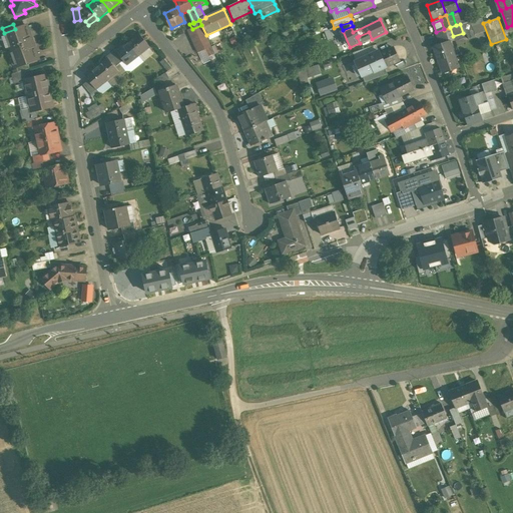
[(4,33),(3,34),(4,36),(3,37),(4,41),(6,41),(9,50),(32,42),(26,25),(15,29),(4,33)]
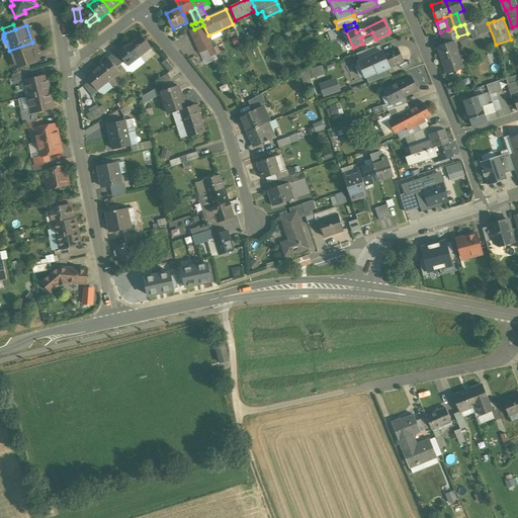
[(194,29),(190,31),(195,42),(208,36),(208,35),(203,25),(194,29)]
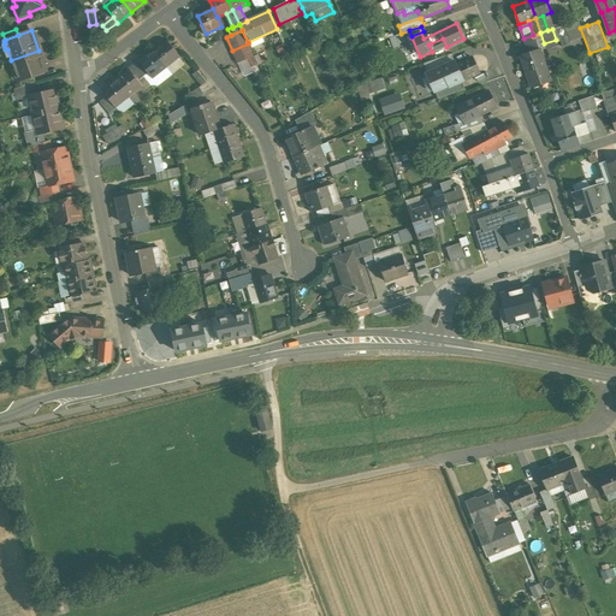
[(412,37),(408,31),(390,39),(394,48),(400,46),(398,43),(412,37)]
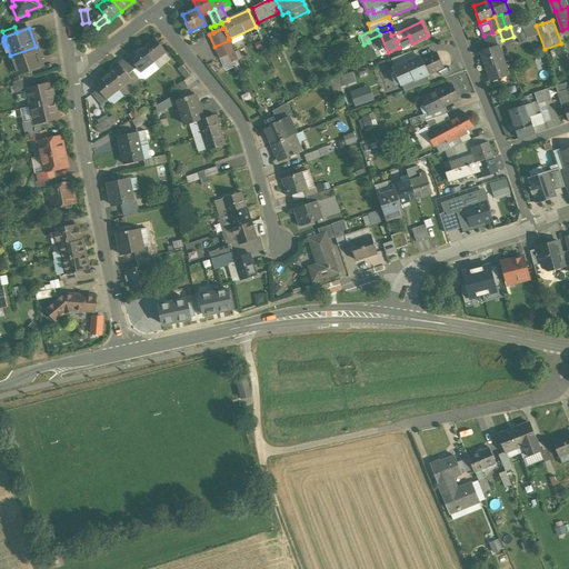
[(498,31),(492,33),(492,32),(483,36),(486,42),(500,37),(498,31)]
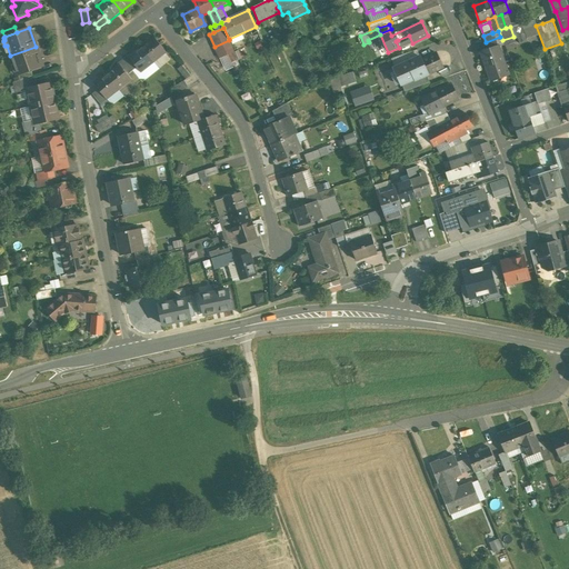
[(409,36),(398,40),(401,48),(412,43),(409,36)]
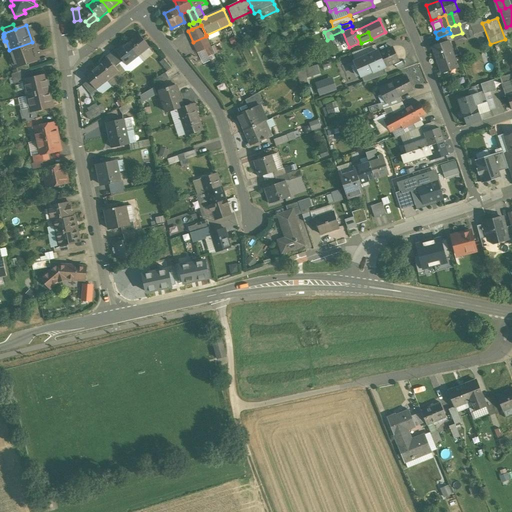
[(450,33),(437,38),(440,45),(448,42),(452,40),(450,33)]
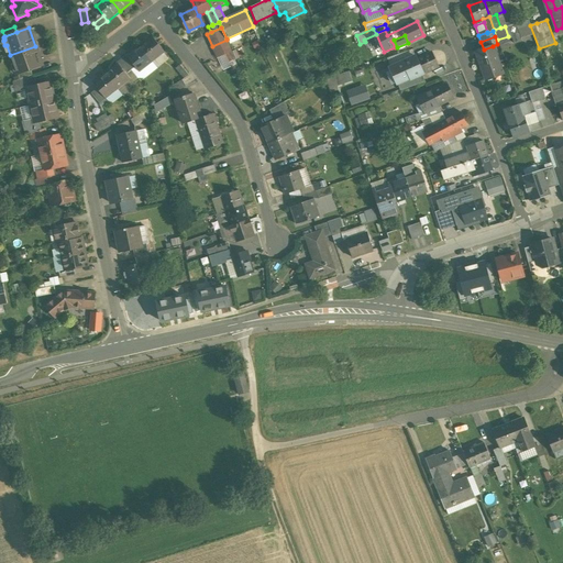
[(153,37),(141,46),(152,62),(165,52),(153,37)]
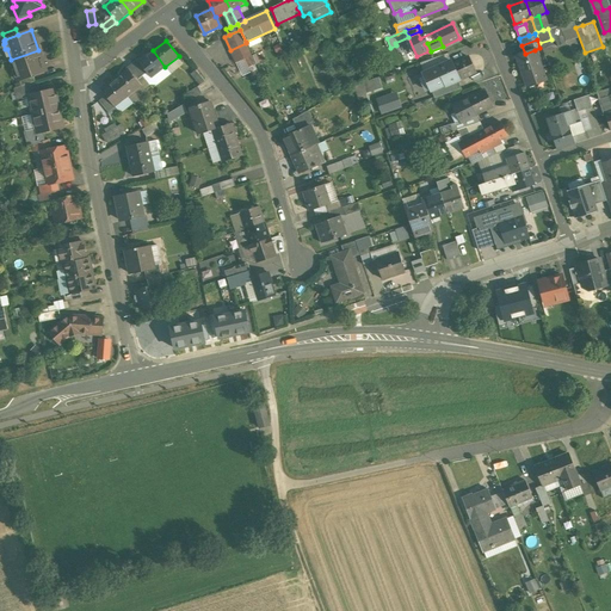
[(246,43),(230,50),(236,63),(252,56),(246,43)]
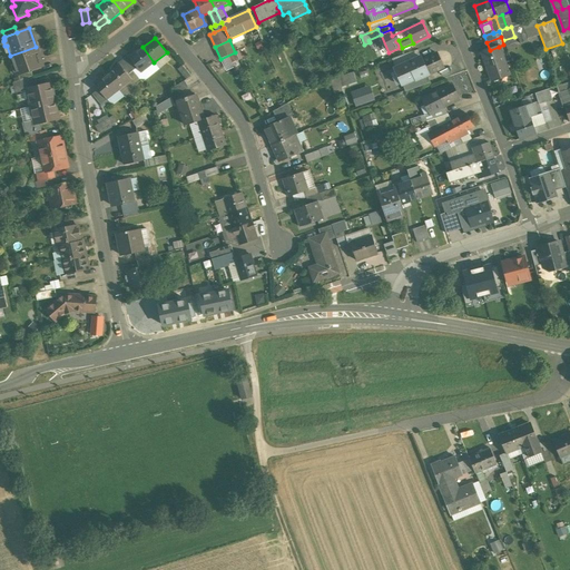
[(36,47),(10,56),(13,67),(12,67),(15,72),(16,72),(17,75),(30,70),(42,66),(36,47)]
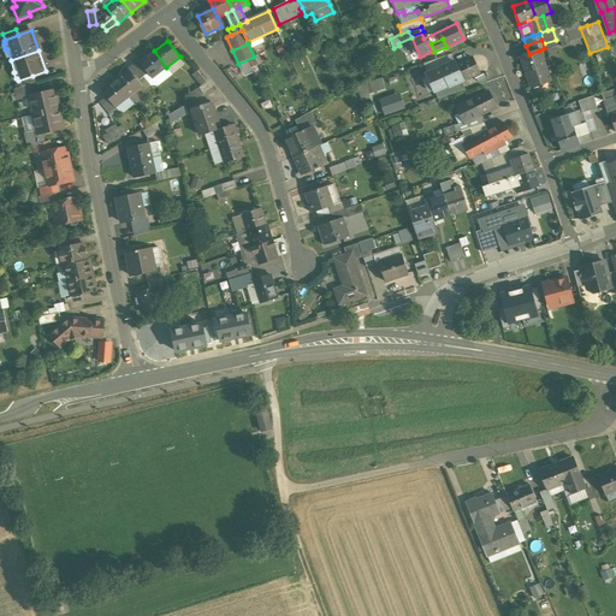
[(154,51),(140,61),(153,78),(166,67),(154,51)]
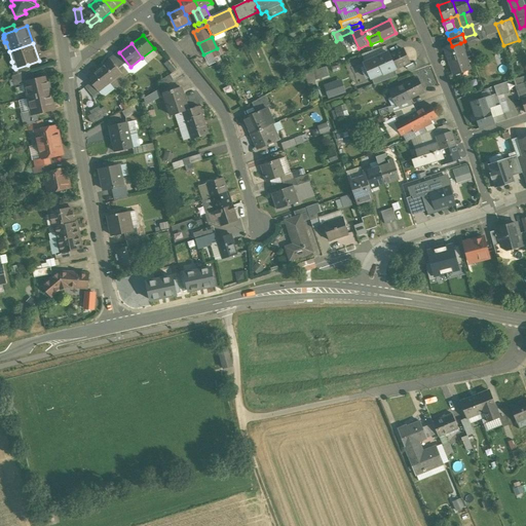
[(452,46),(445,48),(454,75),(470,69),(460,43),(452,46)]
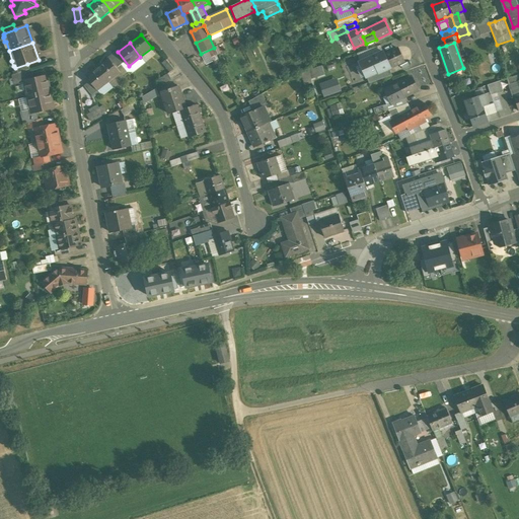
[(389,69),(403,62),(397,49),(384,55),(382,52),(359,62),(366,77),(367,77),(377,72),(378,74),(389,69)]
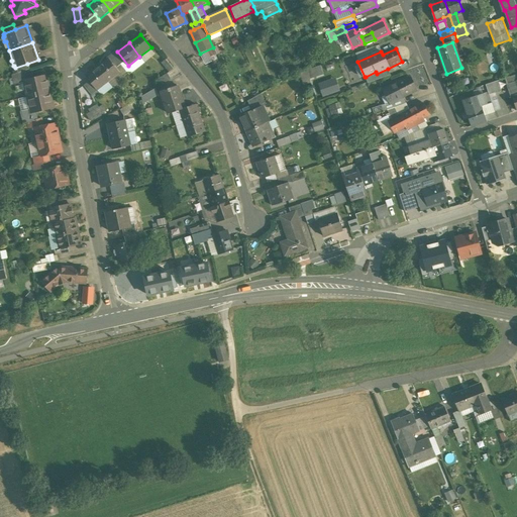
[(161,62),(168,71),(172,67),(165,59),(161,62)]
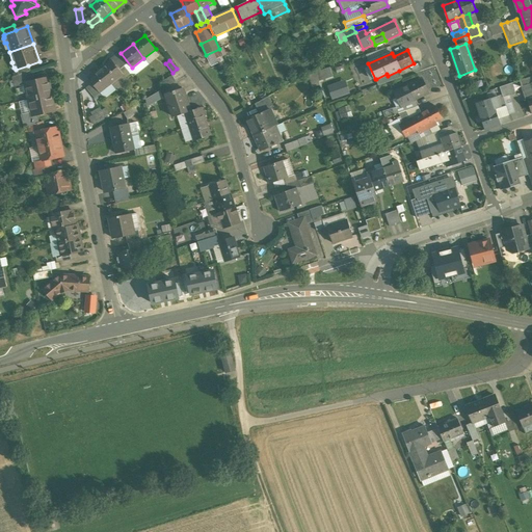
[(112,61),(100,71),(111,84),(124,75),(112,61)]
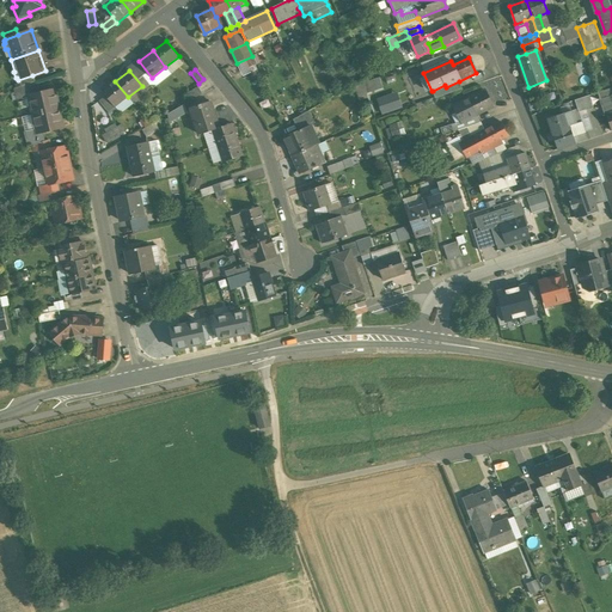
[(32,75),(19,80),(22,86),(31,84),(35,81),(32,75)]
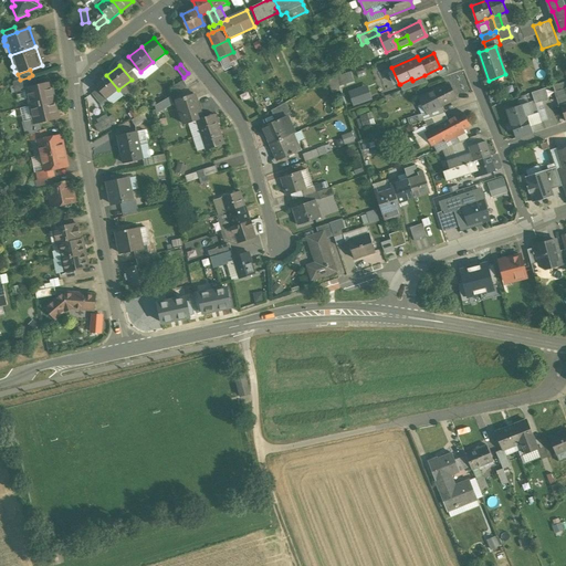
[(349,72),(336,77),(339,85),(353,80),(349,72)]
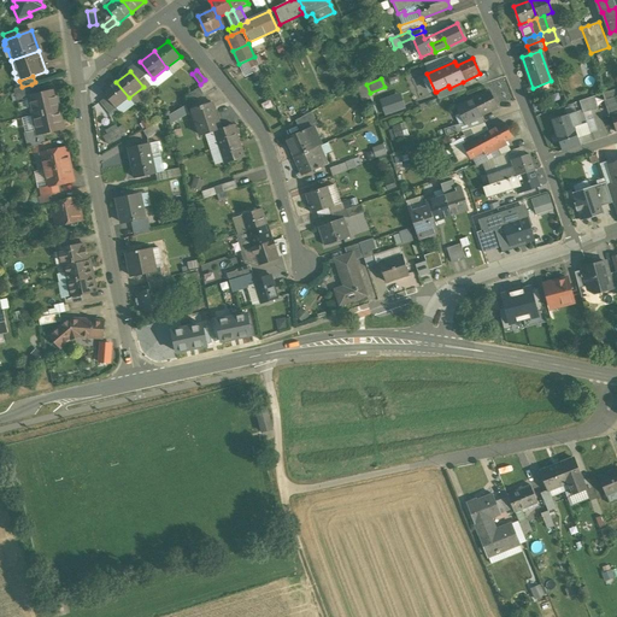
[(116,82),(103,92),(116,109),(129,98),(116,82)]
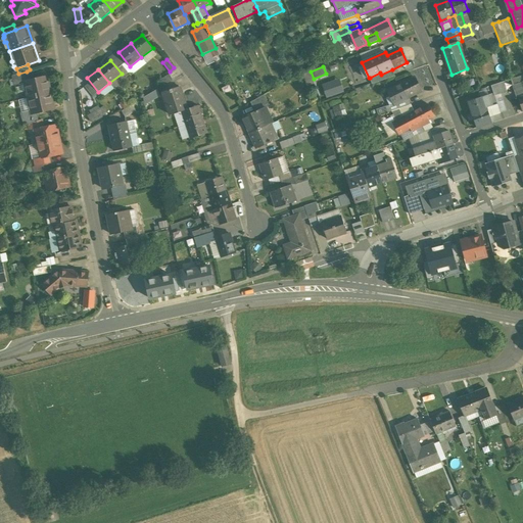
[(370,78),(372,84),(394,76),(392,69),(381,75),(380,73),(370,78)]
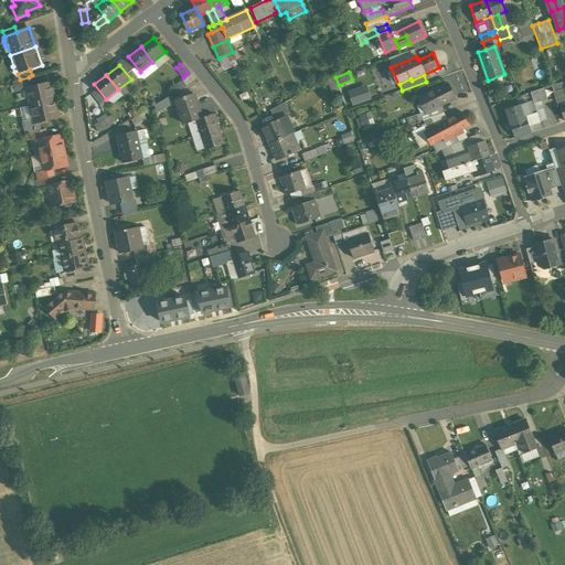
[(20,80),(14,82),(16,92),(27,88),(31,87),(29,77),(20,80)]
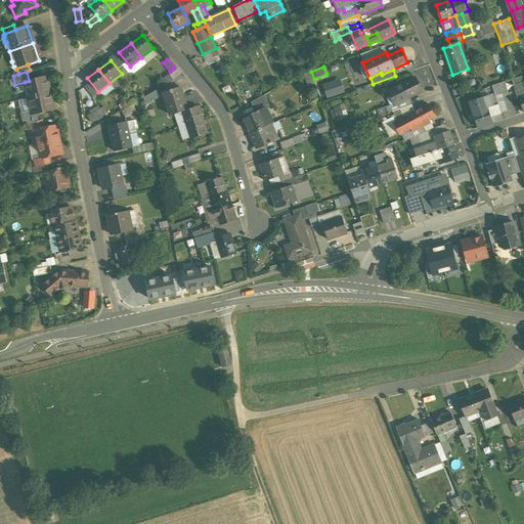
[(47,77),(37,80),(35,79),(32,79),(31,81),(29,81),(25,82),(29,98),(50,93),(47,77)]
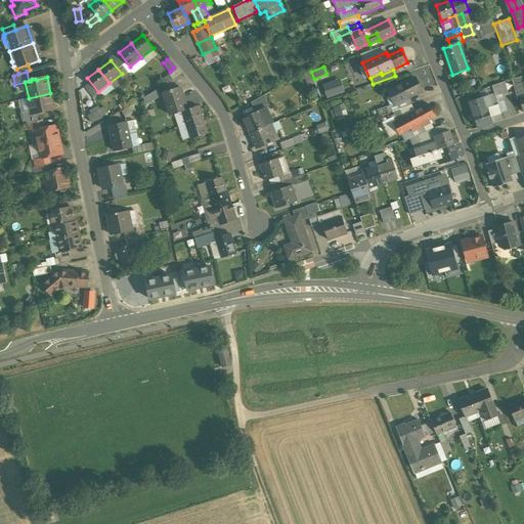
[(416,78),(401,85),(387,92),(393,104),(394,104),(407,97),(407,98),(408,98),(422,91),(416,78)]
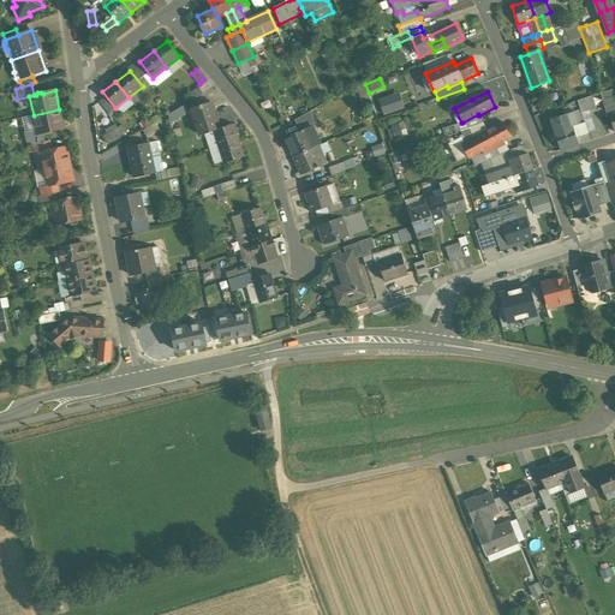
[(399,93),(377,96),(381,113),(402,109),(399,93)]
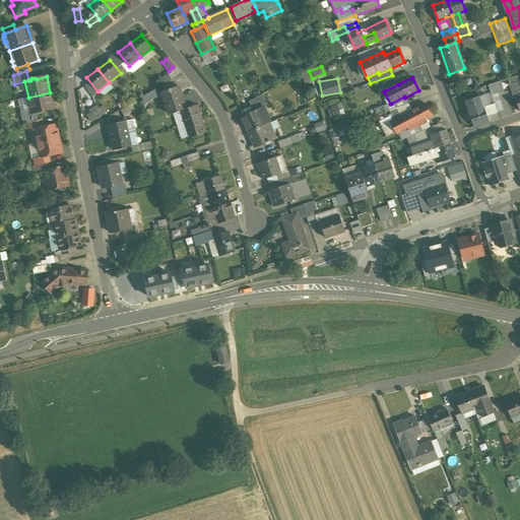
[(89,82),(85,85),(94,98),(100,93),(89,82)]
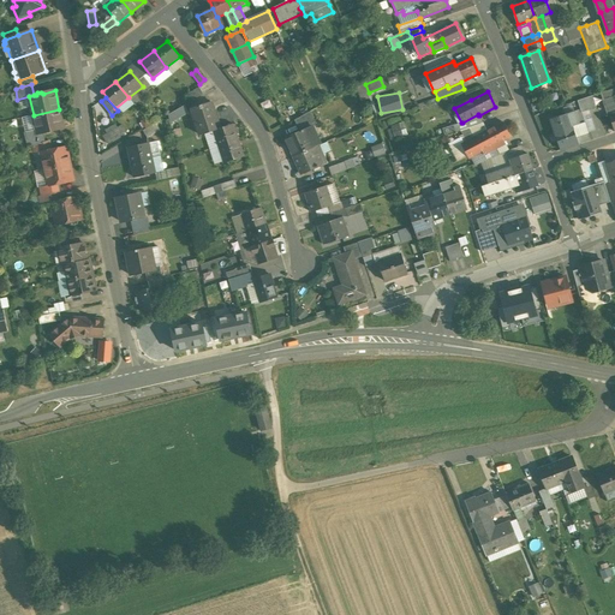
[(213,102),(191,109),(199,135),(214,131),(221,129),(213,102)]
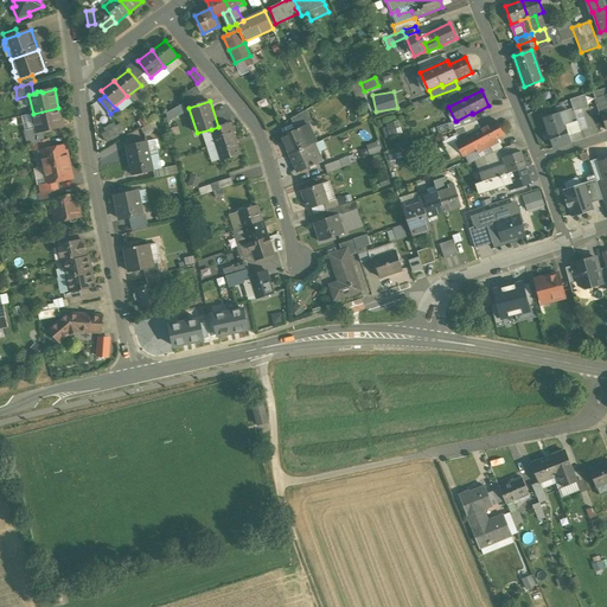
[(179,103),(163,113),(168,121),(184,110),(179,103)]
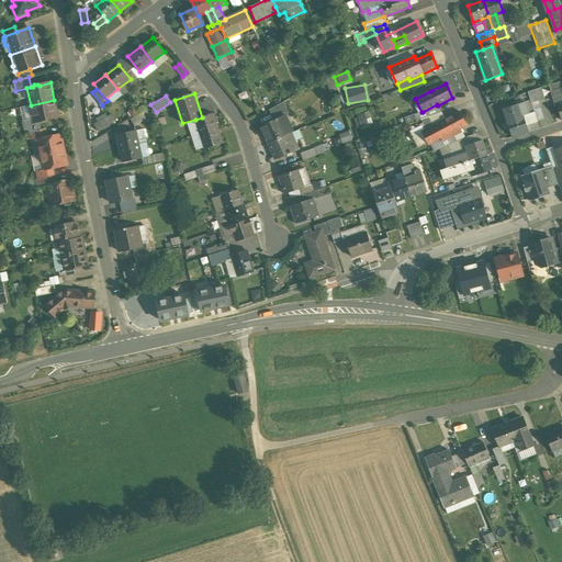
[(54,100),(31,105),(34,122),(38,121),(41,121),(43,122),(46,121),(47,119),(58,116),(54,100)]
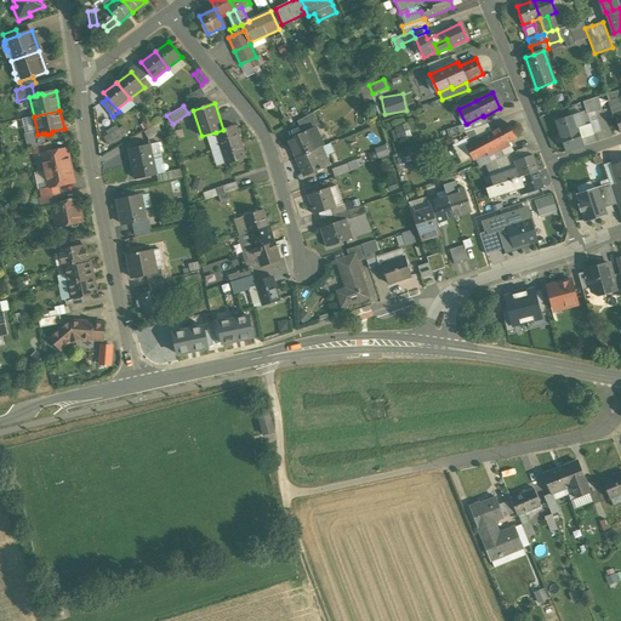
[(313,113),(297,121),(303,132),(314,127),(320,125),(313,113)]
